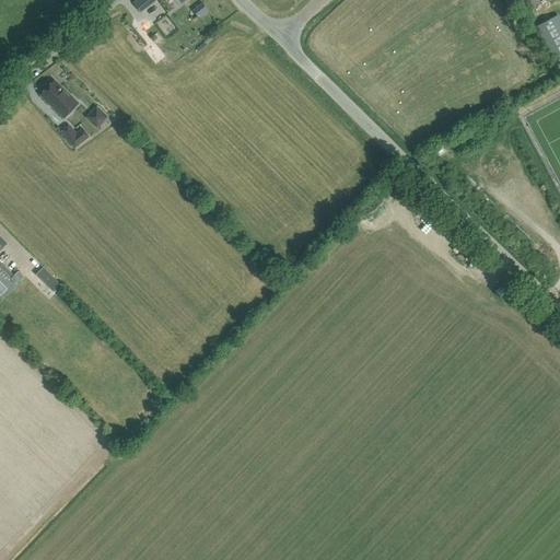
[(136,0),(132,2),(140,11),(153,0),(136,0)]
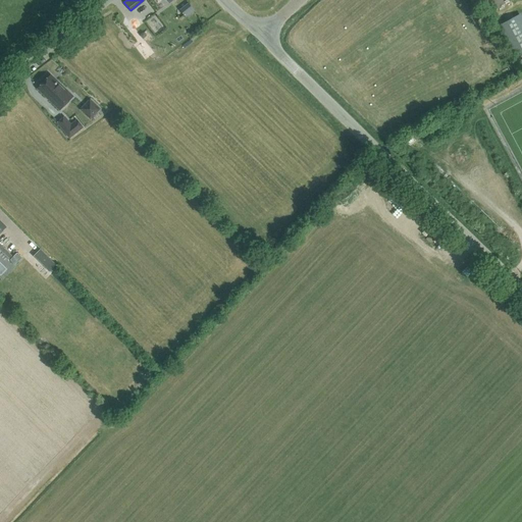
[(502,0),(486,0),(492,10),(504,4),(502,0)]
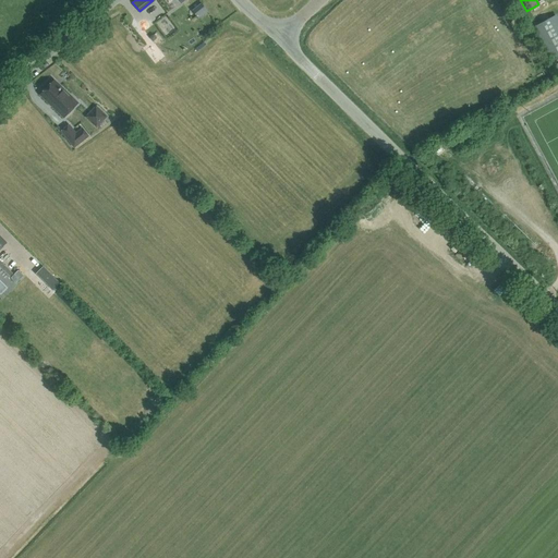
[(557,55),(557,22),(554,15),(534,25),(552,58),(557,55)]
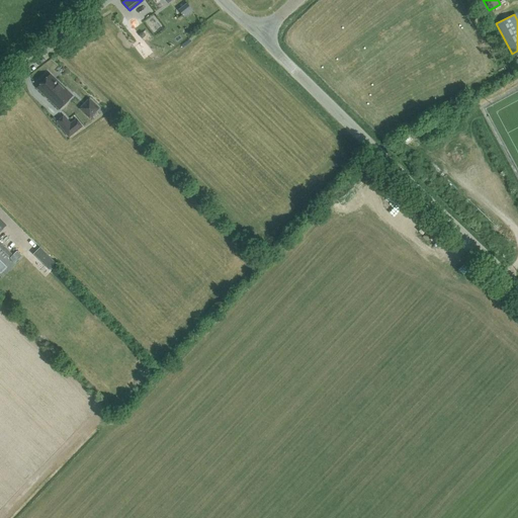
[(70,86),(80,76),(77,73),(67,83),(70,86)]
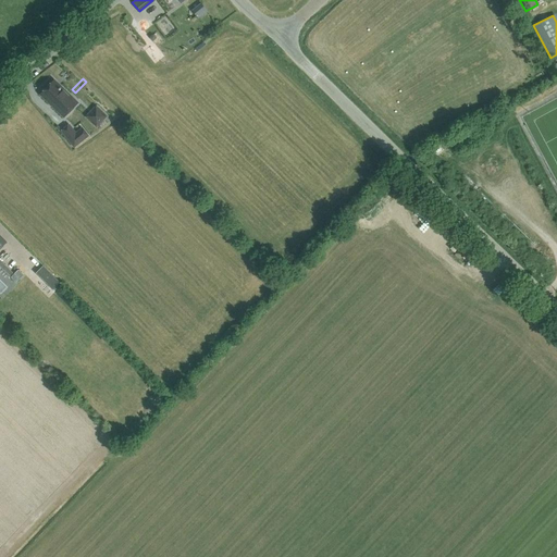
[(53,81),(40,94),(64,116),(77,103),(53,81)]
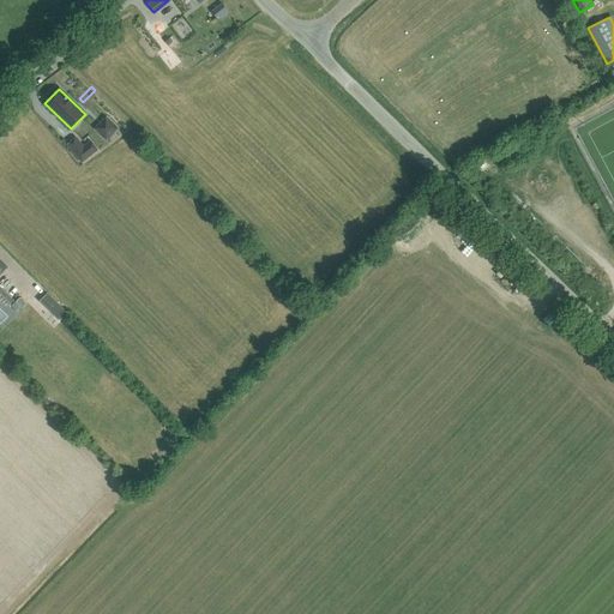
[(84,146),(76,154),(82,161),(96,149),(90,142),(84,146)]
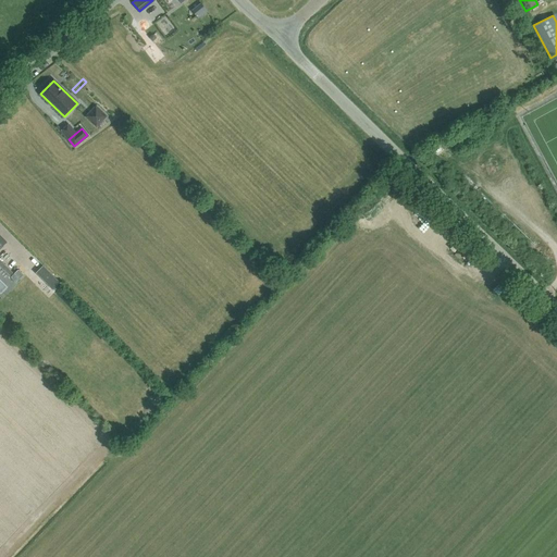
[(392,194),(398,188),(392,182),(386,188),(392,194)]
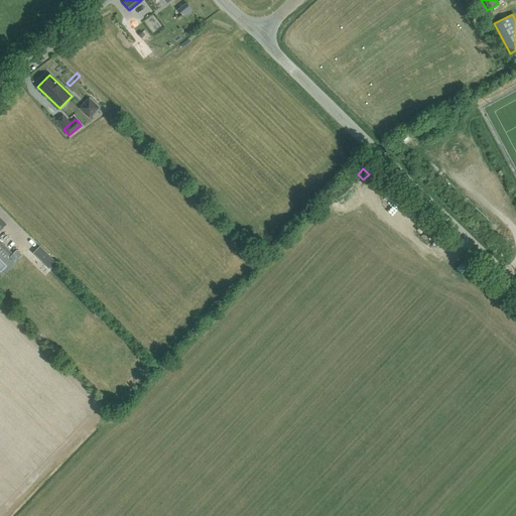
[(346,183),(351,190),(362,180),(356,174),(346,183)]
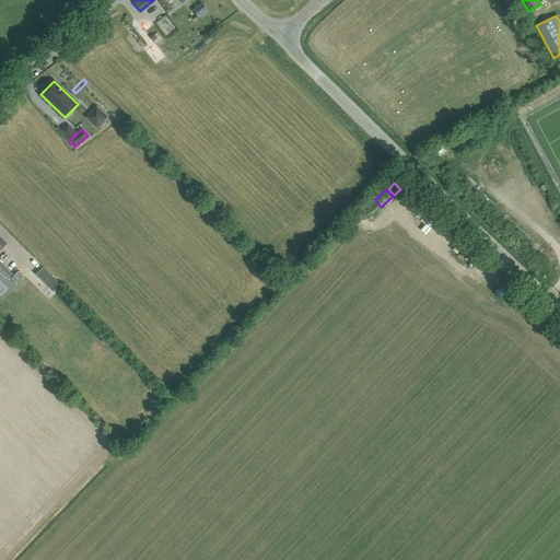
[(399,211),(408,214),(412,205),(403,201),(399,211)]
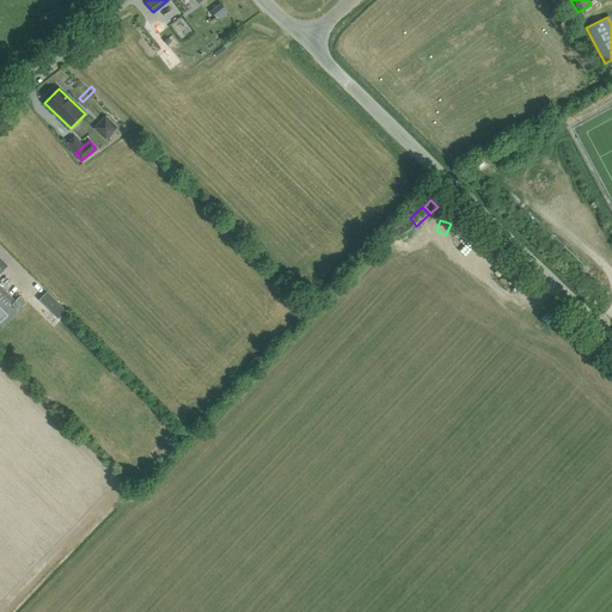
[(441,240),(435,245),(446,257),(452,251),(441,240)]
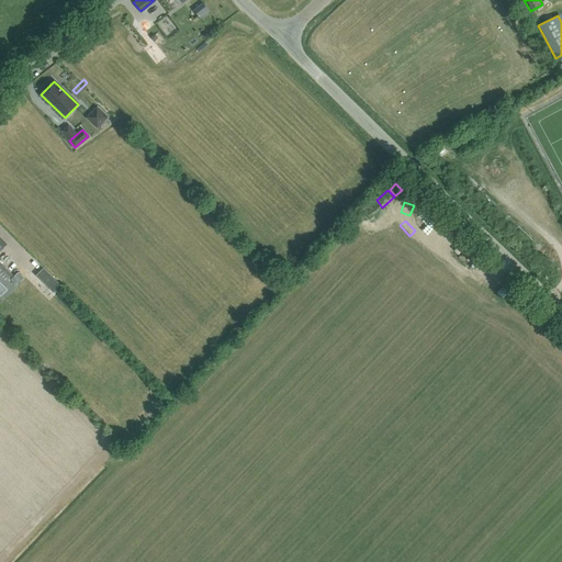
[(401,227),(397,231),(405,239),(408,235),(401,227)]
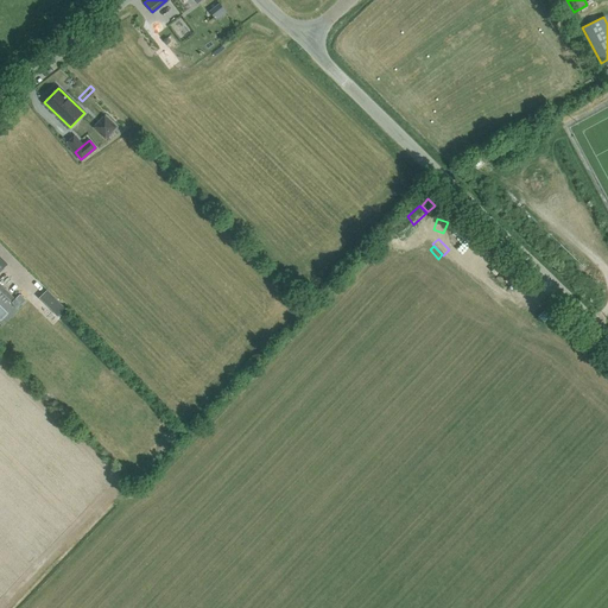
[(39,297),(57,316),(64,308),(46,290),(39,297)]
